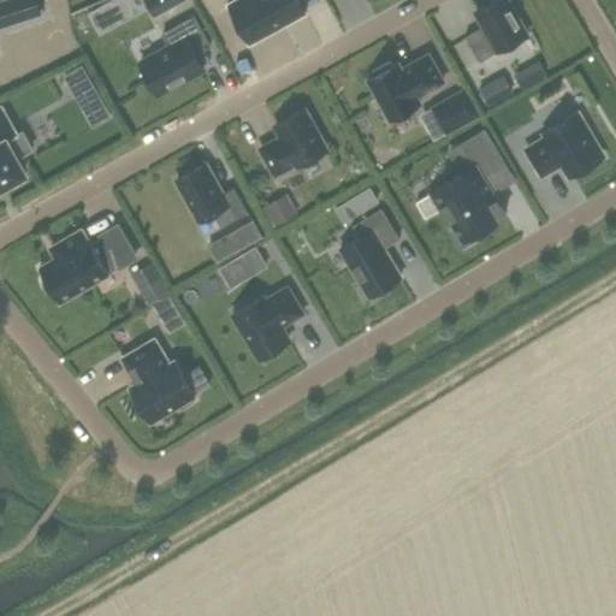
[(36,0),(0,0),(0,25),(40,12),(36,0)]
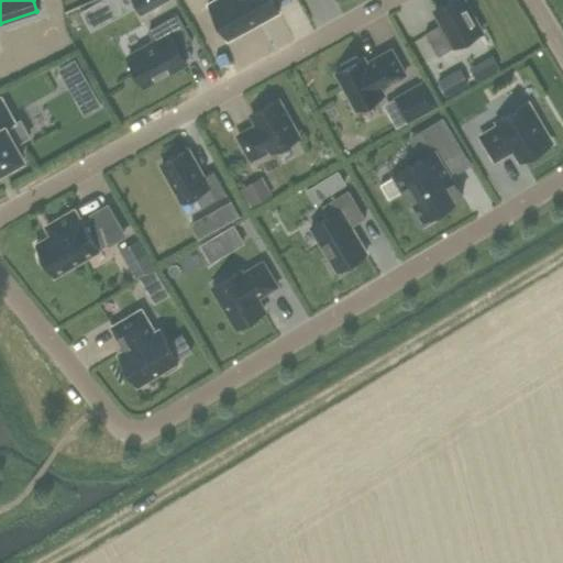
[(103,0),(102,1),(112,21),(139,7),(134,0),(103,0)]
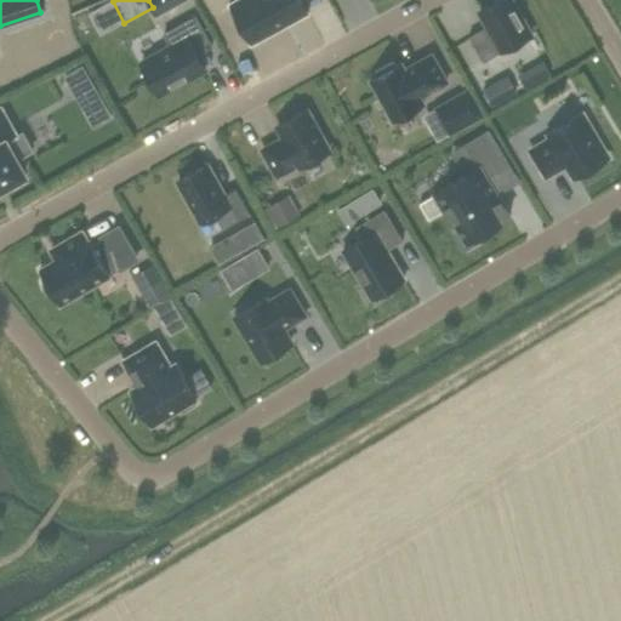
[(157,15),(182,0),(148,0),(153,7),(157,15)]
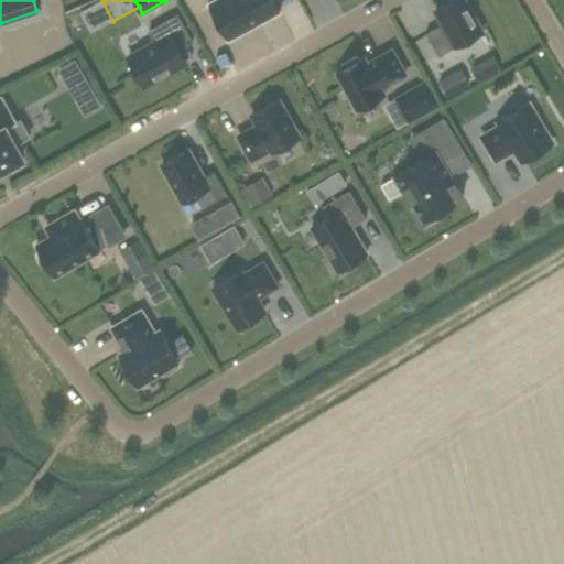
[(274,0),(214,0),(208,3),(228,40),(280,10),(274,0)]
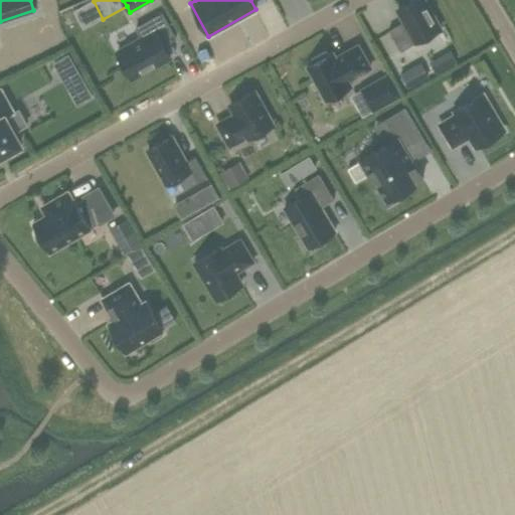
[(430,5),(427,6),(423,0),(411,0),(398,7),(405,21),(400,24),(399,23),(399,24),(390,29),(390,28),(389,29),(400,50),(441,28),(435,17),(436,16),(430,5)]
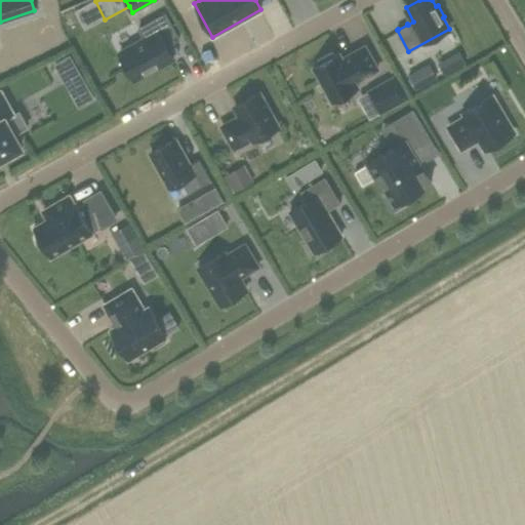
[(146,38),(120,51),(135,78),(174,56),(167,44),(179,37),(165,12),(139,27),(146,38)]
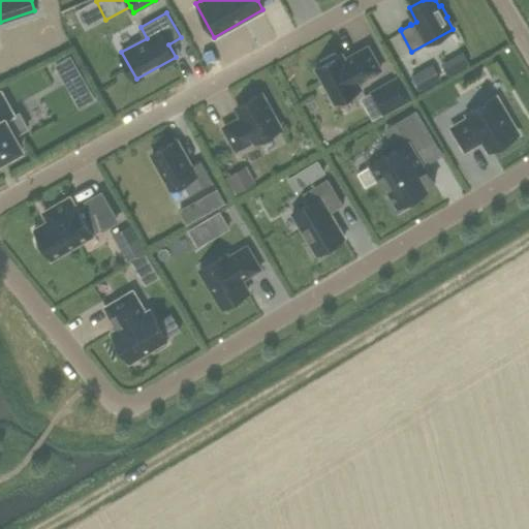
[(320,64),(316,67),(336,102),(362,88),(358,82),(380,69),(368,45),(345,58),(342,53),(337,55),(335,52),(318,61),(320,64)]
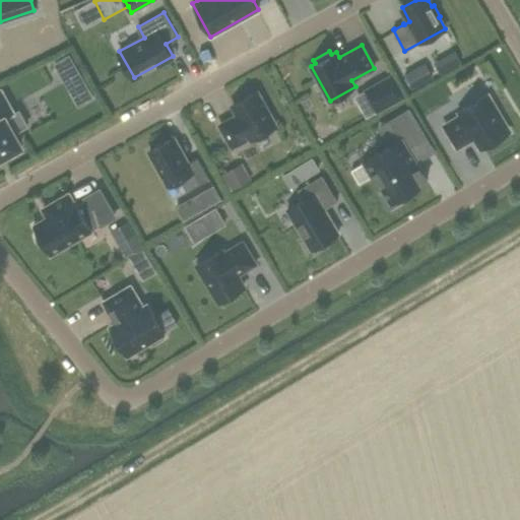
[(455,51),(447,56),(452,66),(460,61),(455,51)]
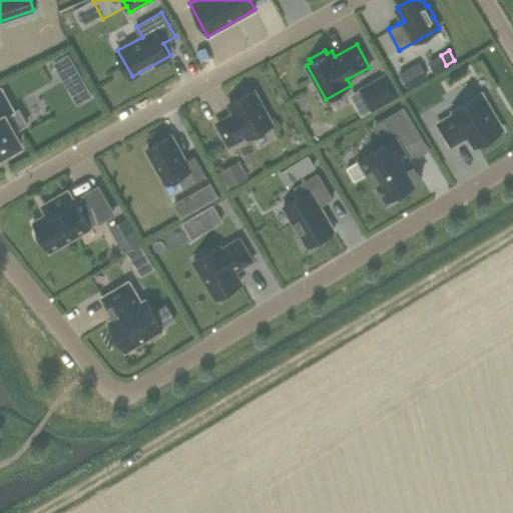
[(61,77),(77,68),(69,53),(53,62),(61,77)]
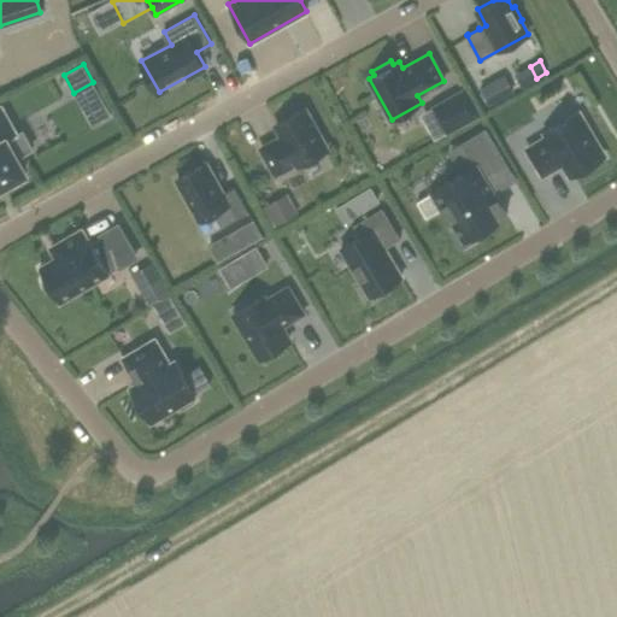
[(489,104),(512,92),(503,75),(481,88),(489,104)]
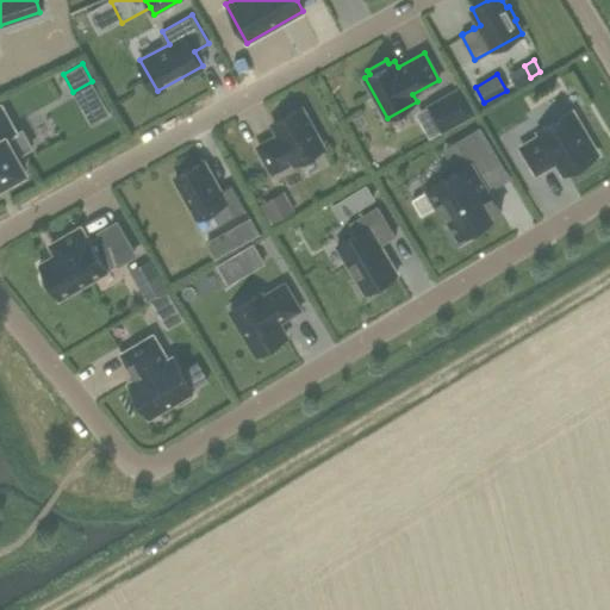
[(460,88),(428,105),(441,129),(442,130),(473,113),(460,88)]
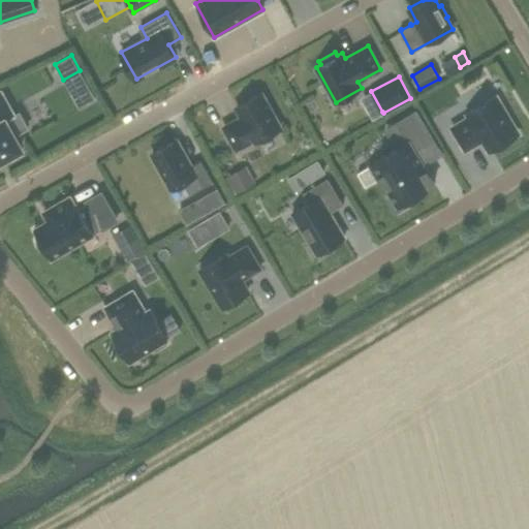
[(28,127),(20,113),(20,112),(13,115),(1,91),(0,91),(0,159),(21,148),(13,135),(28,127)]
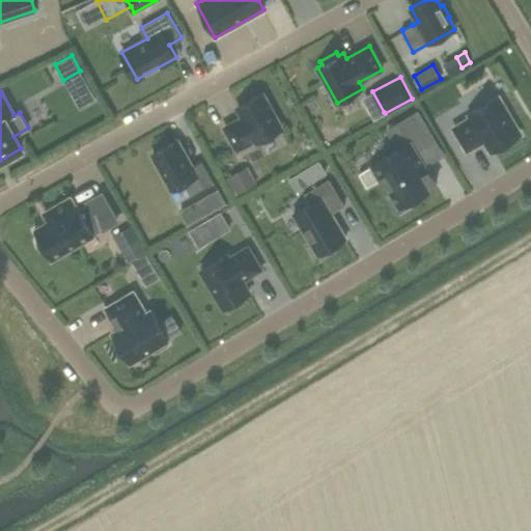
[(255,139),(257,141),(281,129),(261,93),(238,107),(245,119),(238,122),(236,120),(224,127),(236,149),(255,139)]
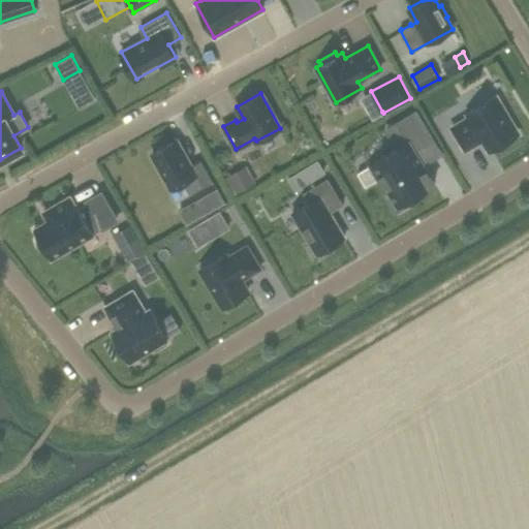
[(493,96),(467,112),(469,116),(450,126),(464,149),(476,142),(475,138),(481,135),(490,149),(516,133),(507,119),(509,118),(501,103),(499,104),(493,96)]
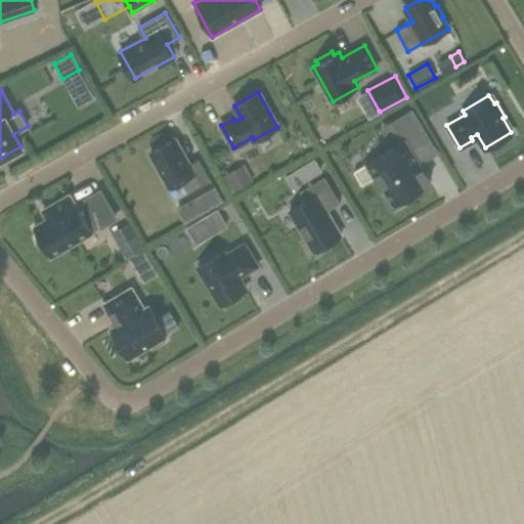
[(430,181),(410,148),(427,139),(429,140),(430,140),(412,111),(387,126),(383,128),(394,145),(365,163),(375,177),(377,176),(388,193),(384,195),(386,200),(392,209),(405,202),(403,198),(430,181)]
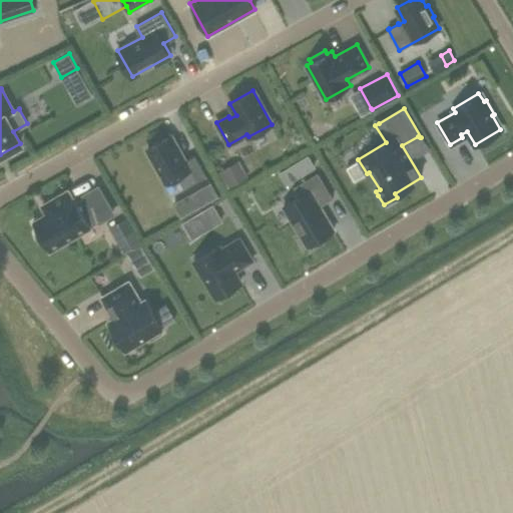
[(170,135),(147,148),(154,159),(151,161),(157,172),(160,170),(166,182),(188,169),(194,181),(206,175),(194,154),(184,159),(170,135)]
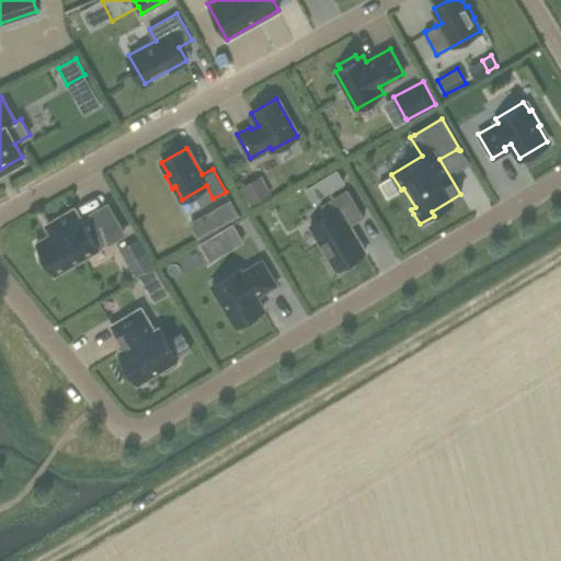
[(338,170),(321,180),(330,193),(345,183),(338,170)]
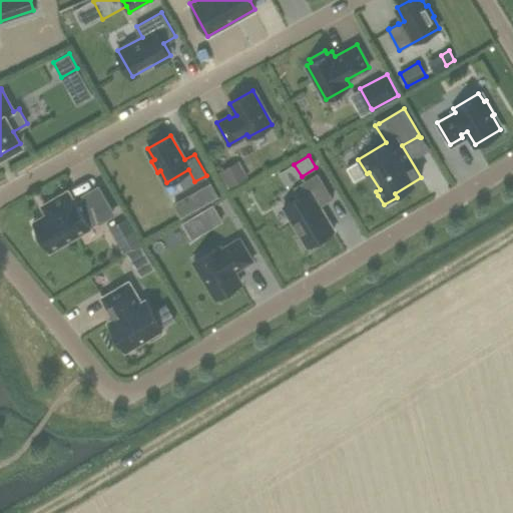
[(236,183),(251,175),(243,161),(229,169),(236,183)]
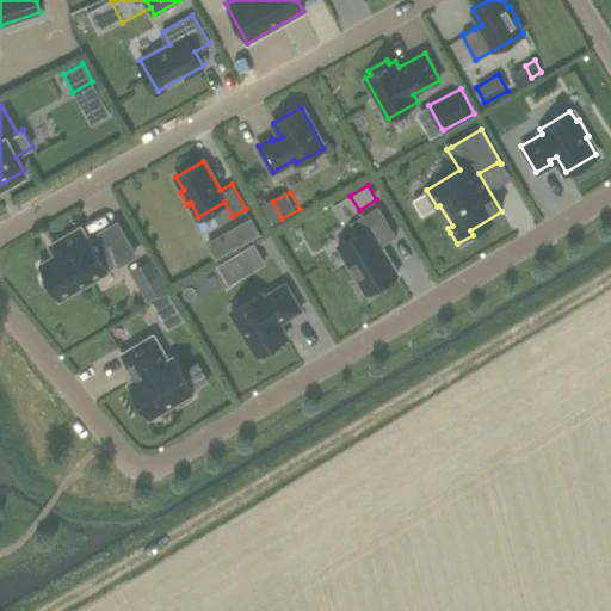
[(396,235),(378,205),(350,222),(357,234),(338,246),(365,292),(397,273),(381,245),(396,235)]
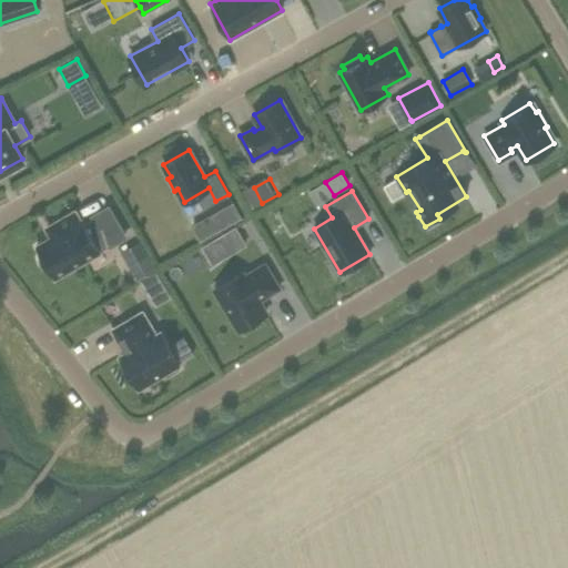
[(234,202),(220,210),(229,225),(242,217),(234,202)]
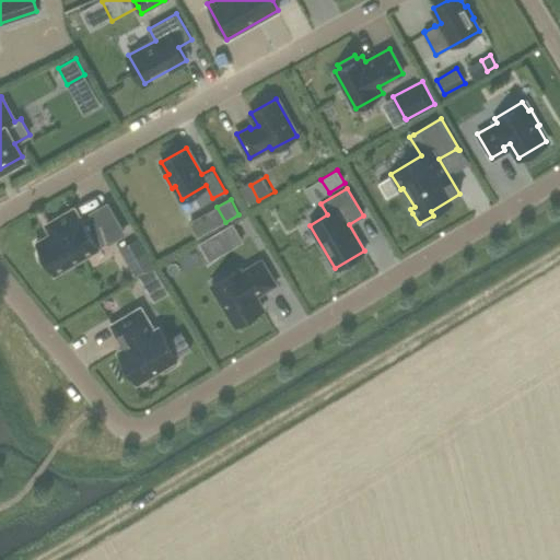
[(51,233),(36,243),(39,248),(38,251),(38,254),(38,257),(39,260),(41,263),(44,265),(46,266),(50,267),(54,272),(98,246),(97,245),(107,240),(108,241),(124,232),(107,203),(92,212),(94,216),(84,221),(81,216),(79,217),(73,208),(46,224),(51,233)]
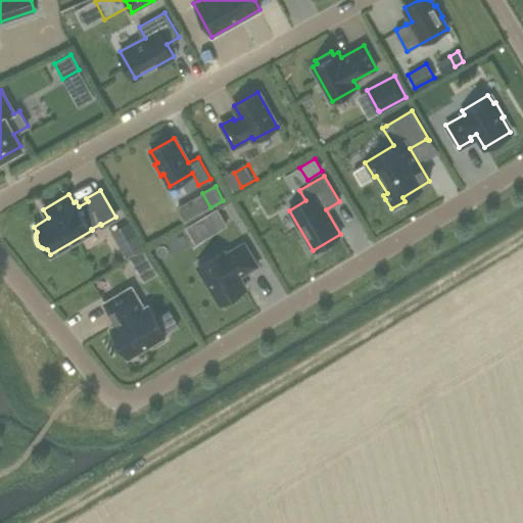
[(218,208),(202,218),(212,235),(228,226),(218,208)]
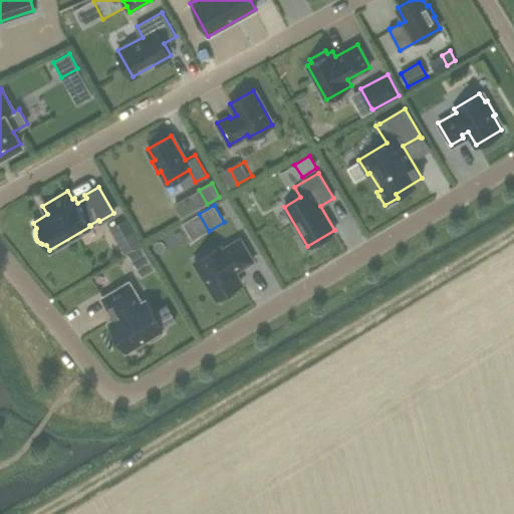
[(142,244),(126,219),(109,229),(124,254),(142,244)]
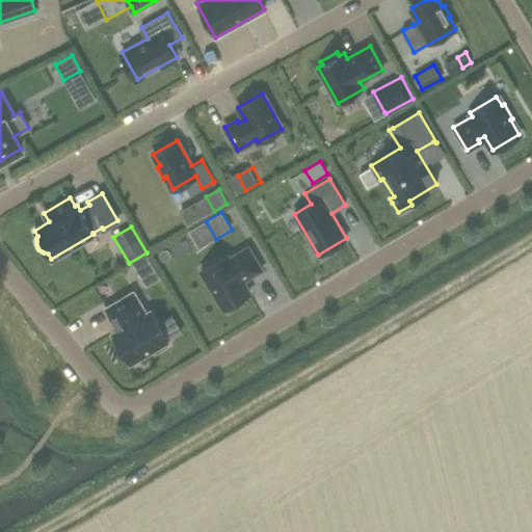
[(227,255),(202,270),(224,308),(230,304),(232,307),(245,298),(244,296),(249,293),(242,281),(262,269),(248,246),(229,259),(227,255)]
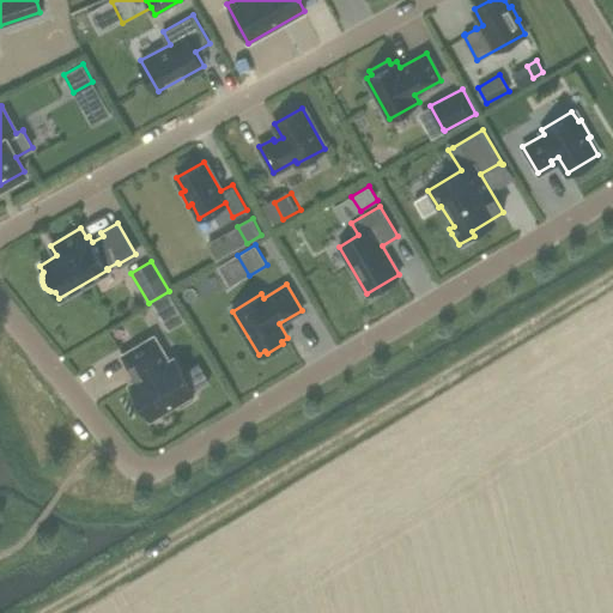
[(129,384),(149,418),(177,401),(180,405),(193,396),(190,393),(194,392),(175,358),(168,362),(153,337),(122,354),(138,380),(129,384)]
